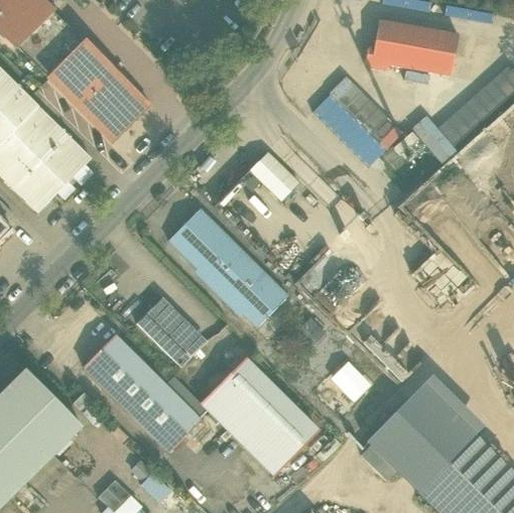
[(146,103),(41,0),(0,0),(0,27),(112,138),(146,103)]
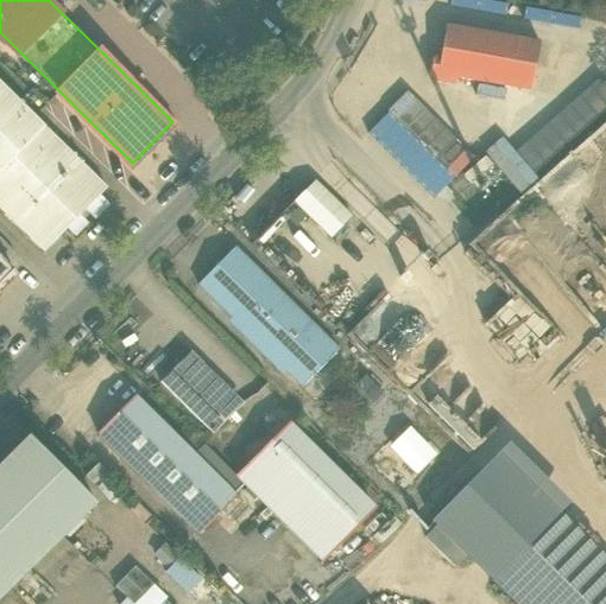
[(541,39),(448,23),(442,51),(434,56),(431,70),(437,78),(453,82),(461,76),(532,89),(541,39)]
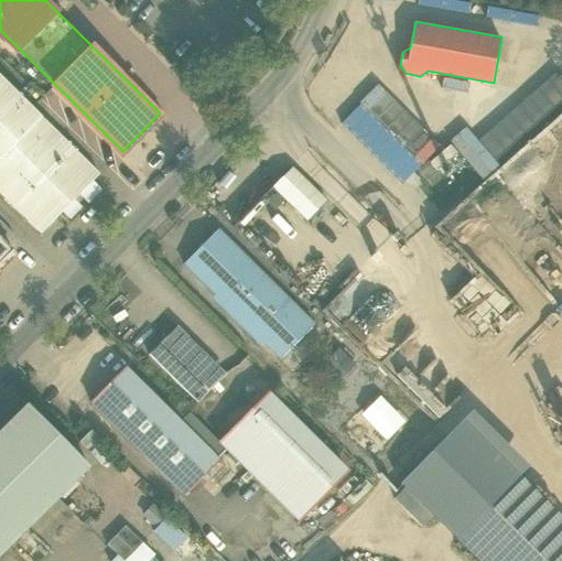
[(0,159),(43,116),(0,74),(0,159)]
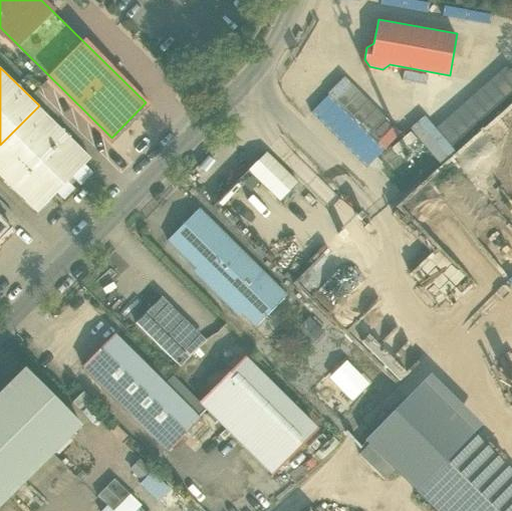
[(39,105),(0,145),(0,173),(38,211),(91,157),(39,105)]
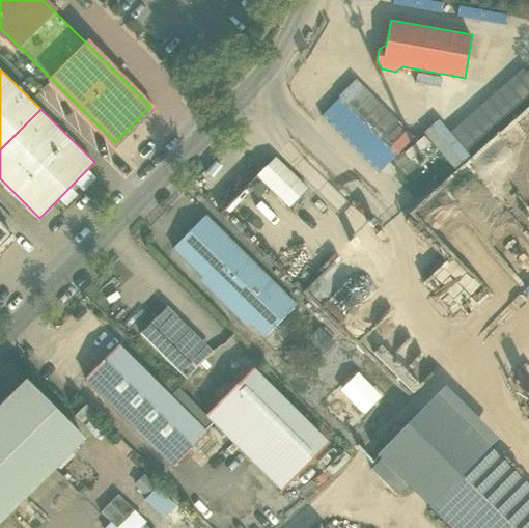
[(289,204),(308,185),(275,153),(256,172),(289,204)]
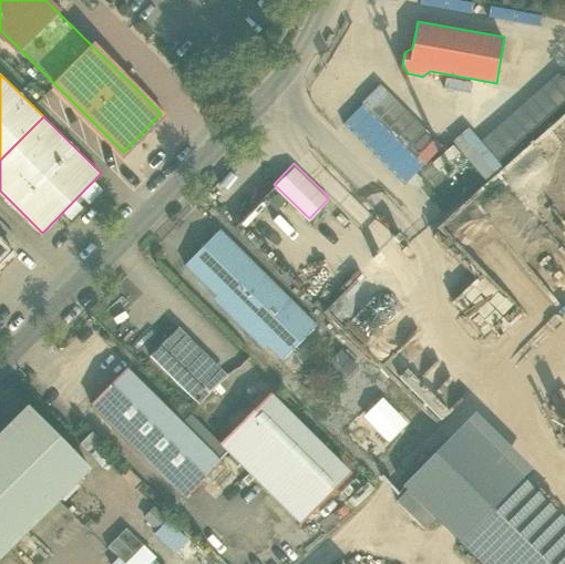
[(455,177),(443,188),(447,192),(459,181),(455,177)]
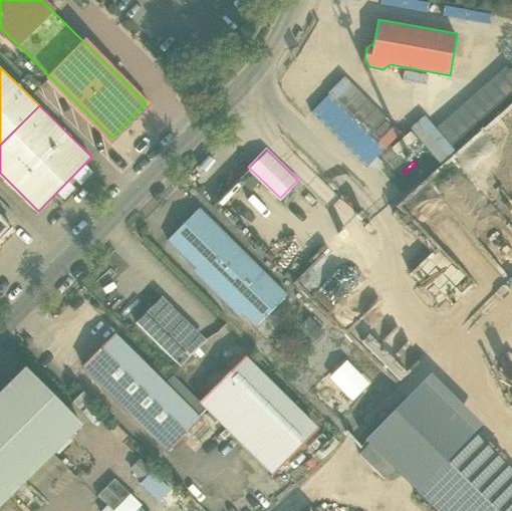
[(244,251),(200,207),(199,208),(194,210),(193,214),(188,219),(184,220),(183,225),(169,239),(213,282),(214,282),(244,251)]
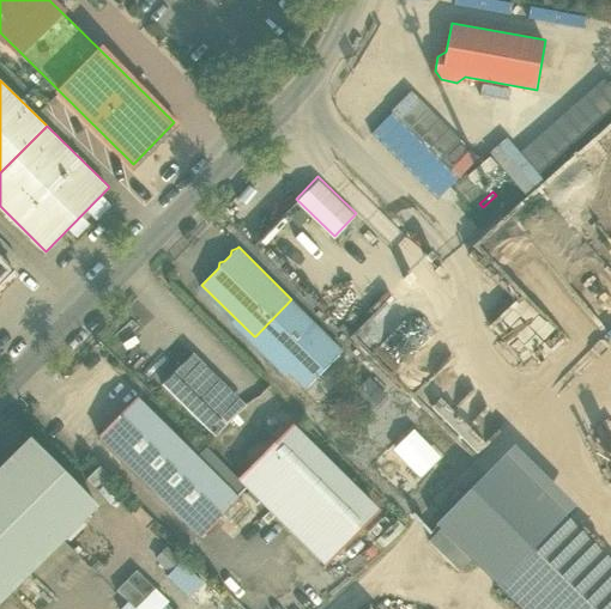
[(0,284),(14,269),(0,255),(0,284)]
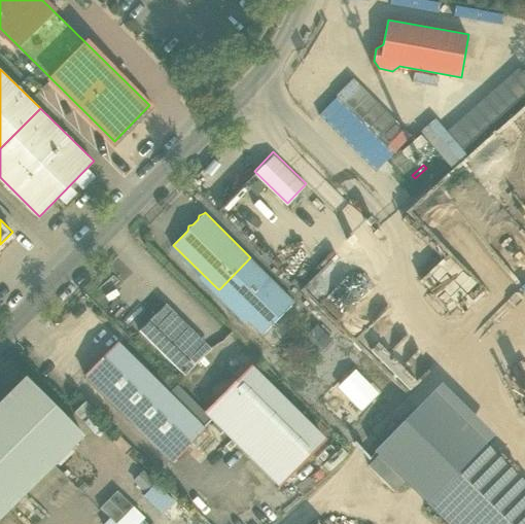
[(0,252),(16,236),(12,232),(0,244),(0,252)]
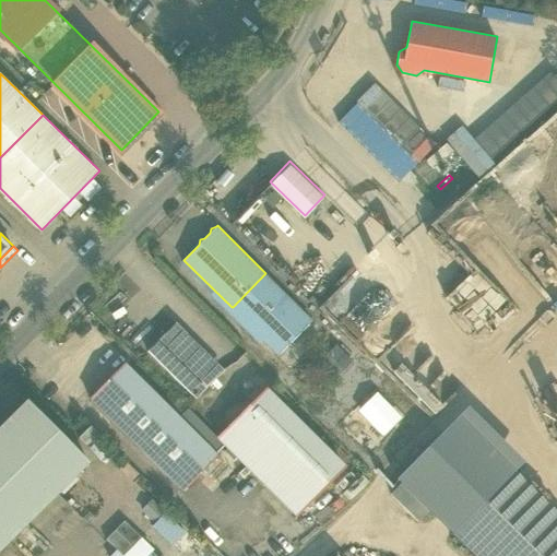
[(490,340),(519,312),(474,265),(446,293),(490,340)]
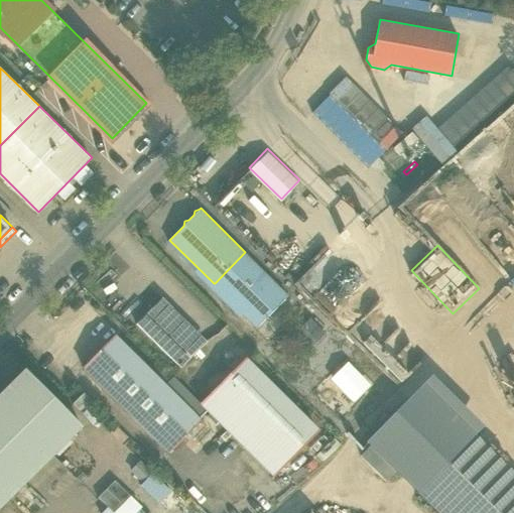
[(288,295),(245,252),(215,283),(227,294),(227,301),(236,311),(242,311),(257,327),(288,295)]
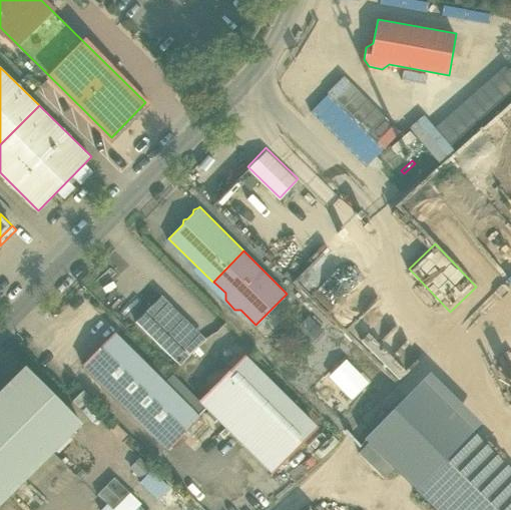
[(144,313),(136,321),(180,365),(188,357),(187,356),(204,340),(161,297),(144,314),(144,313)]
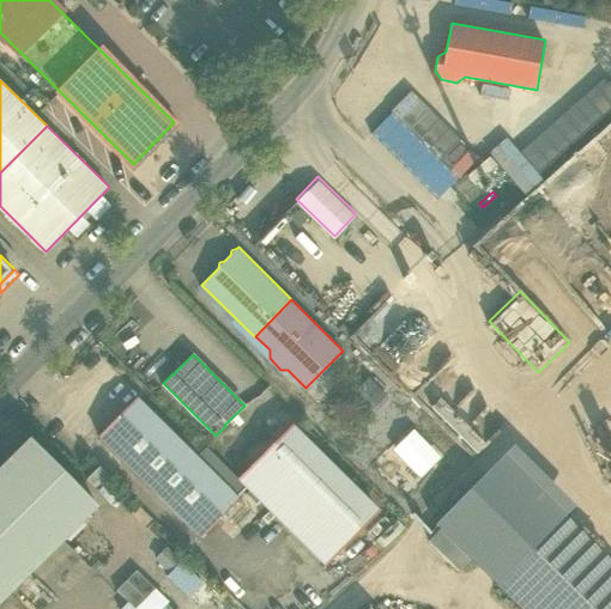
[(371,402),(385,394),(371,373),(358,382),(371,402)]
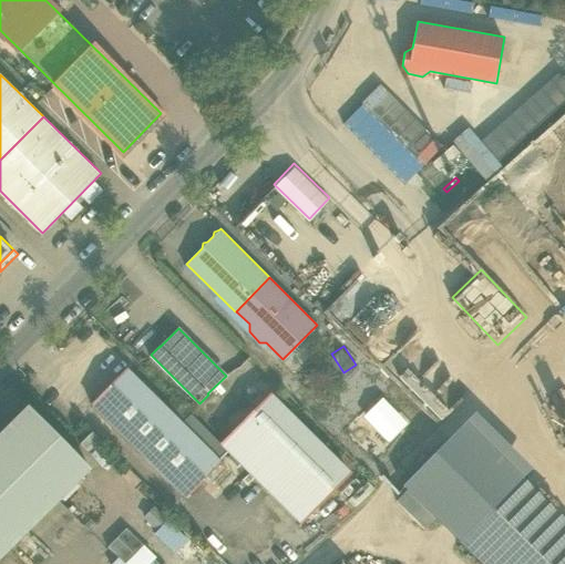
[(183,422),(127,367),(92,402),(187,496),(222,461),(219,459),(183,422)]
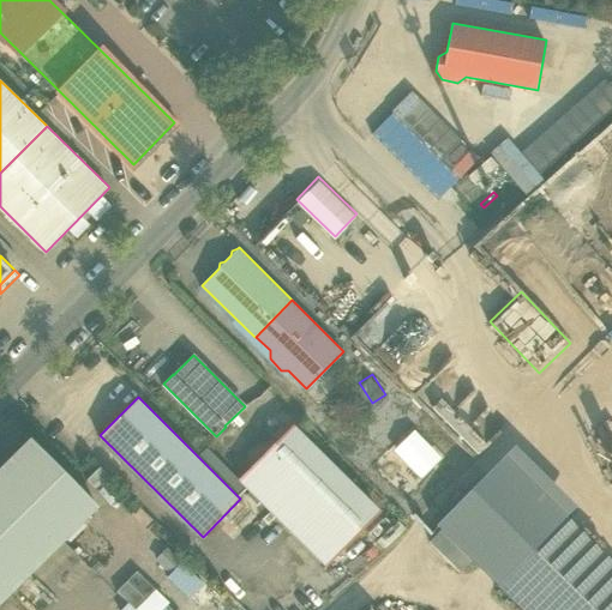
[(381,506),(295,422),(240,478),(327,562),(381,506)]
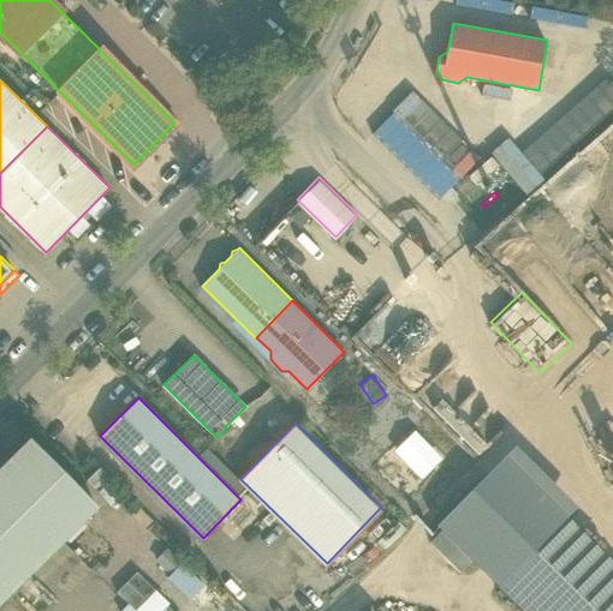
[(415,430),(396,449),(423,475),(442,455),(415,430)]
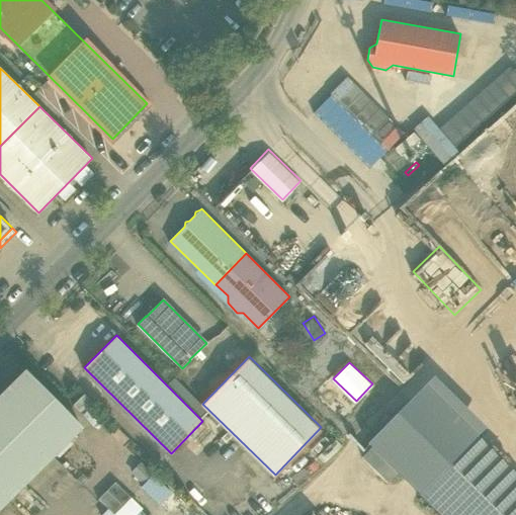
[(26,370),(0,396),(0,509),(83,427),(26,370)]
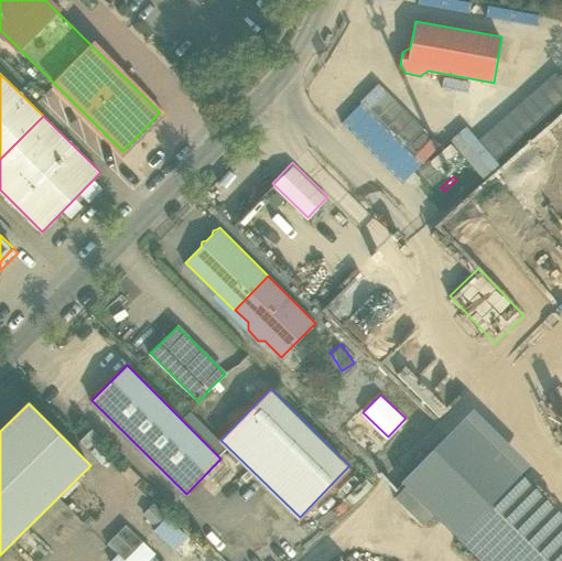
[(530,462),(475,408),(404,479),(460,535),(530,462)]
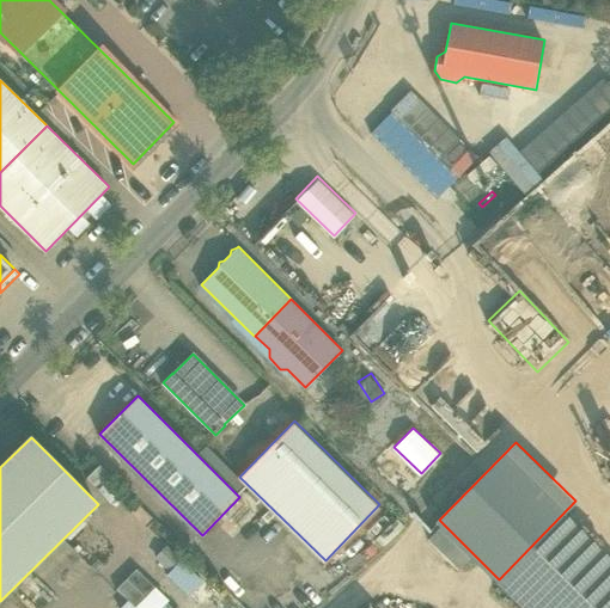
[(246,485),(207,446),(197,455),(237,495),(246,485)]
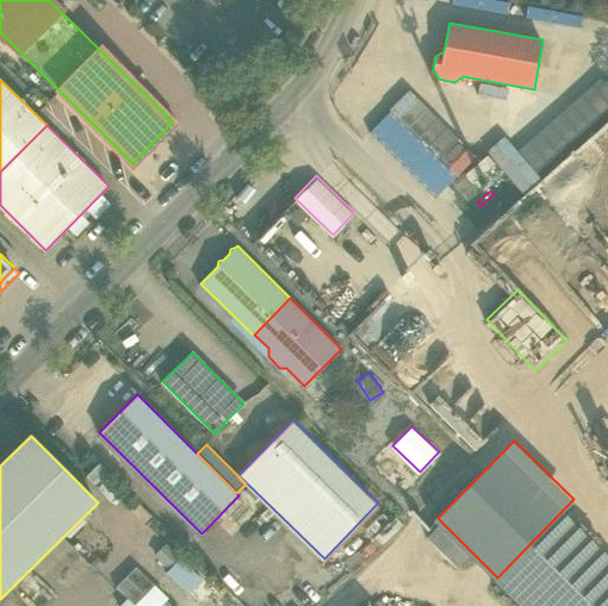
[(607,556),(563,512),(496,581),(521,605),(607,605),(607,556)]
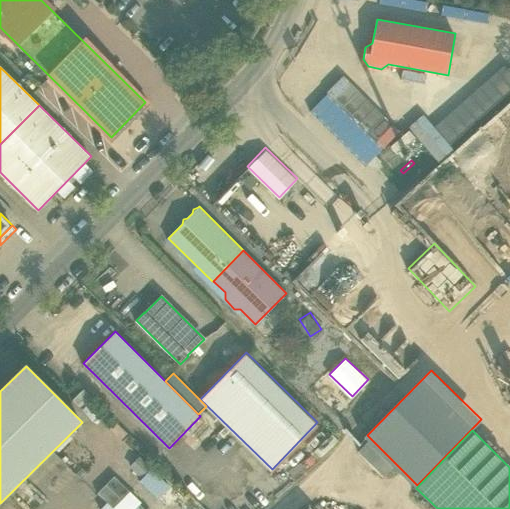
[(147,508),(131,492),(138,484),(121,467),(96,491),(114,508),(147,508)]
